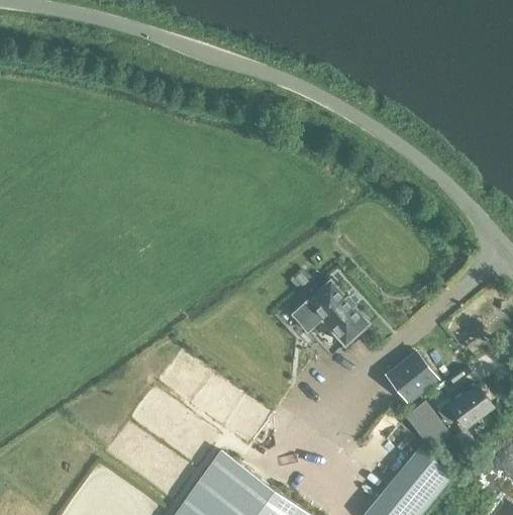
[(317,320),(341,347),(366,325),(350,307),(351,306),(344,298),(343,300),(328,282),(290,315),(304,331),(317,320)]
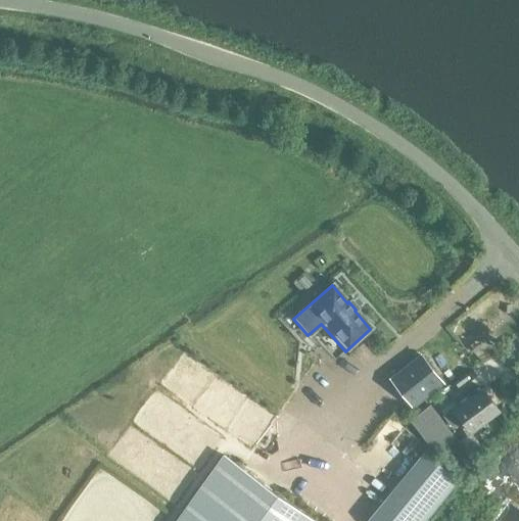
[(388,378),(412,406),(441,382),(418,353),(388,378)]
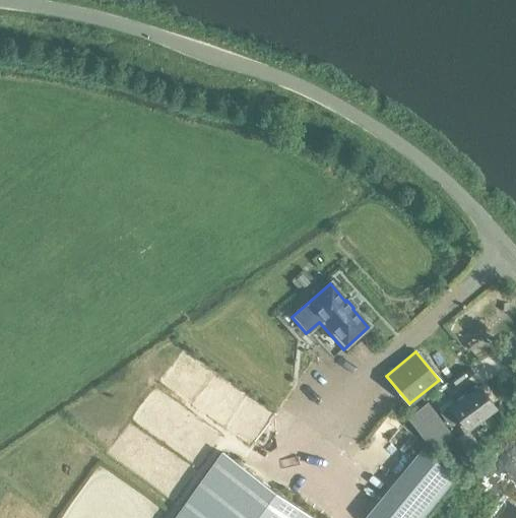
[(465,428),(494,406),(476,384),(449,406),(449,407),(440,414),(447,423),(456,415),(465,428)]
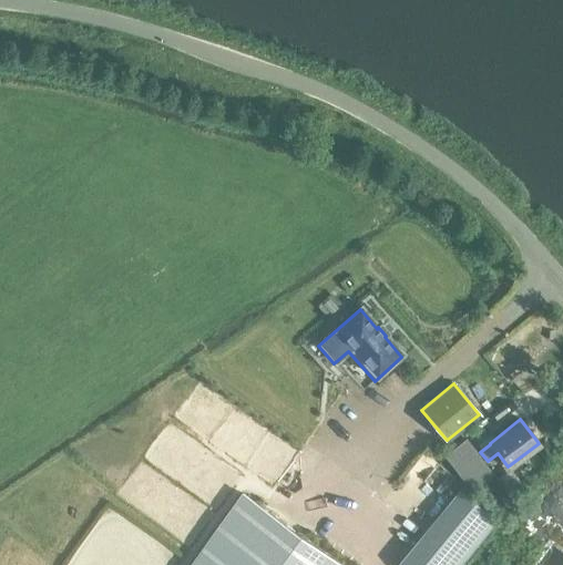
[(441,452),(467,486),(483,473),(471,456),(476,454),(462,437),(441,452)]
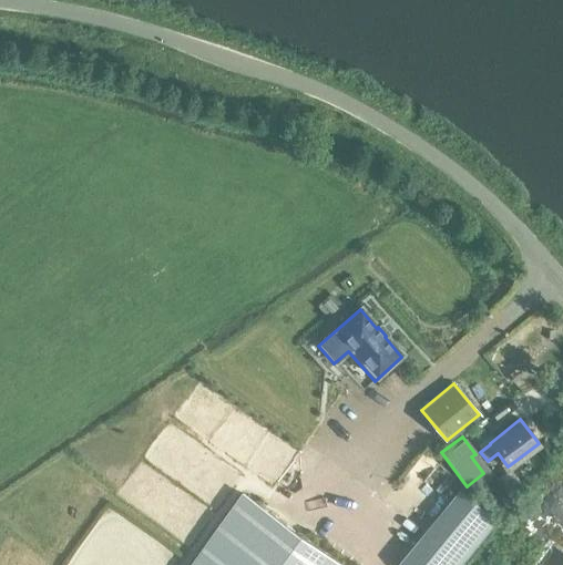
[(459,493),(399,564),(456,564),(493,521),(459,493)]
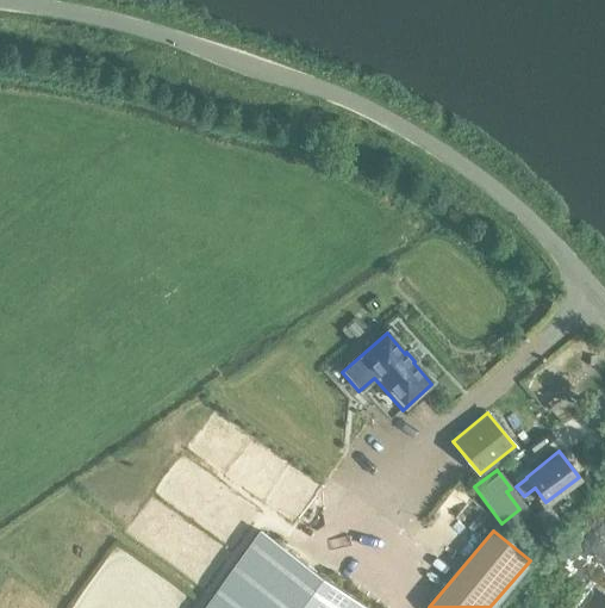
[(365,607),(259,532),(203,607),(365,607)]
